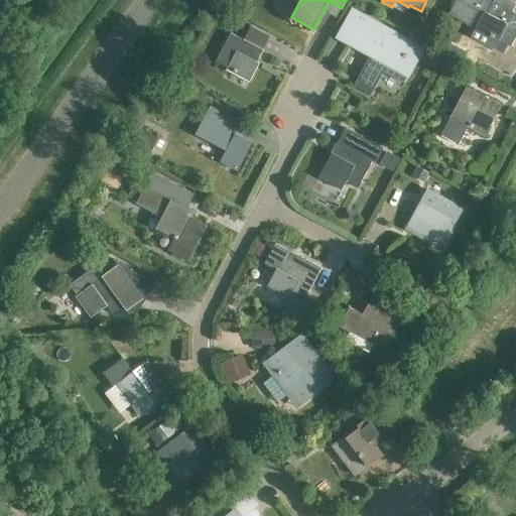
[(456,0),(448,14),(471,26),(478,13),(483,16),(476,30),(499,43),(500,41),(511,46),(515,36),(515,13),(512,11),(515,4),(508,0),(494,0),(493,1),(492,5),(484,1),(484,0),(456,0)]
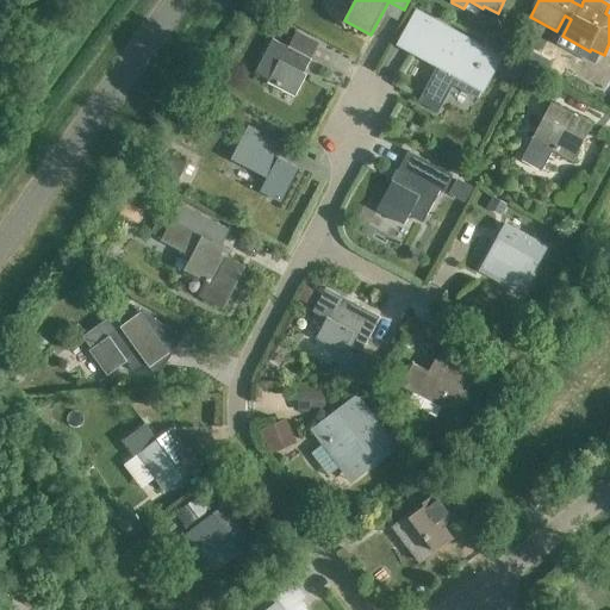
[(262,8),(255,19),(259,22),(257,24),(266,27),(273,14),(262,8)]
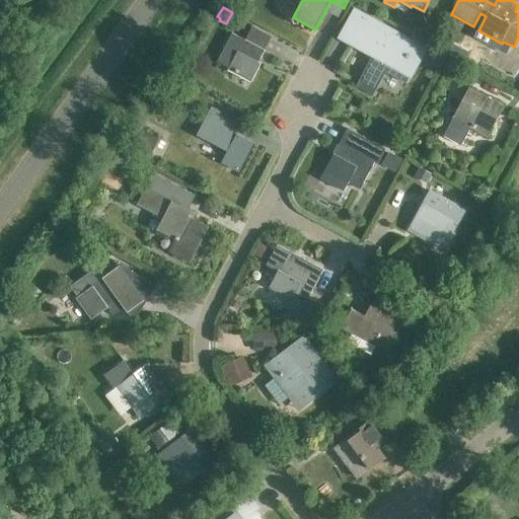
[(356,85),(372,94),(373,93),(371,93),(384,68),(406,80),(405,82),(406,83),(426,48),(354,9),(340,38),(372,55),(356,85)]
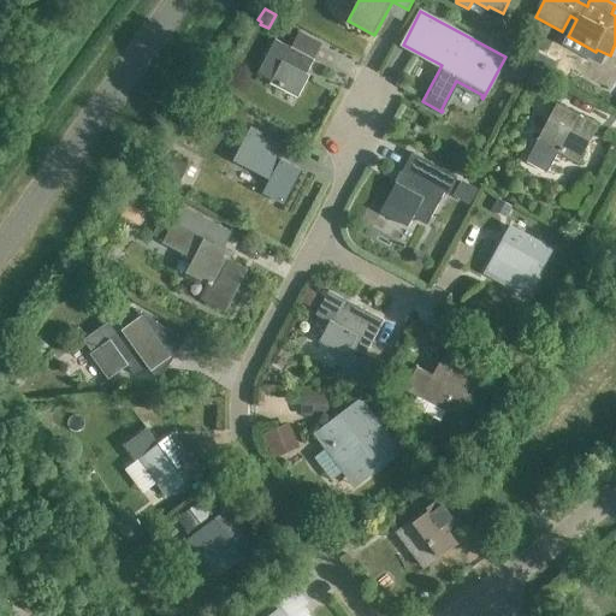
[(503,37),(510,47),(520,39),(513,30),(503,37)]
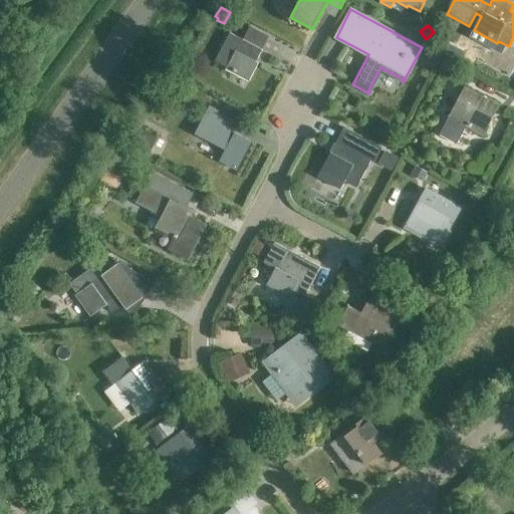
[(214,62),(226,69),(225,70),(248,82),(258,64),(255,62),(262,50),(230,33),(214,62)]
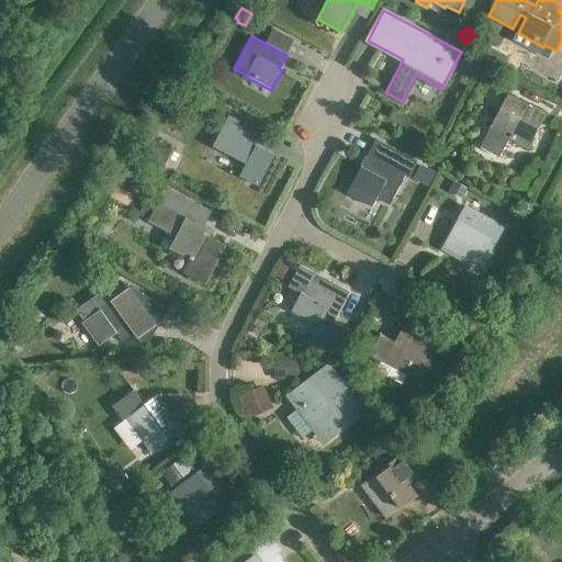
[(498,45),(492,58),(506,65),(513,52),(498,45)]
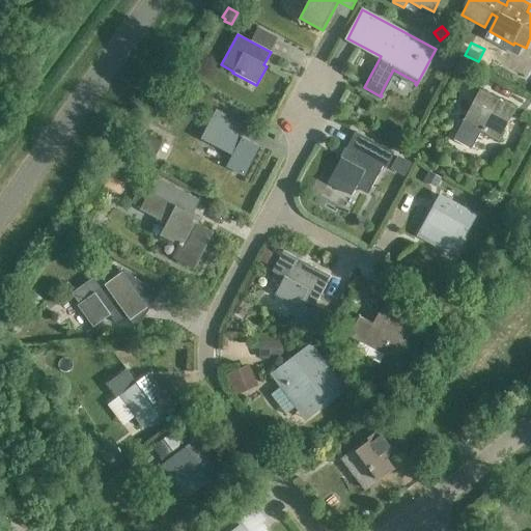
[(445,51),(439,62),(453,70),(459,58),(445,51)]
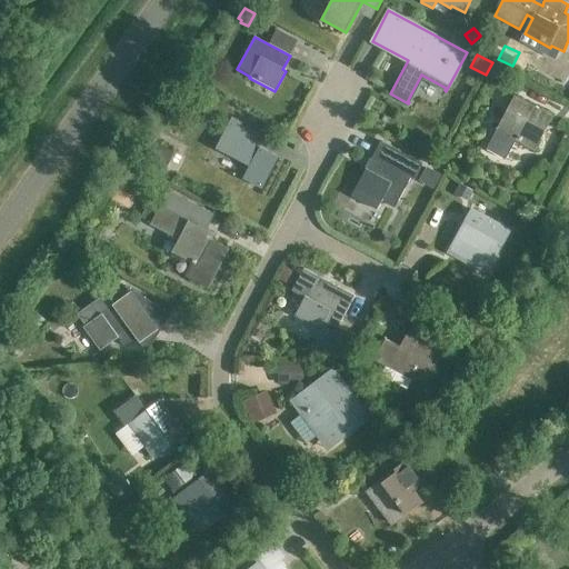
[(497,67),(490,80),(503,87),(510,75),(497,67)]
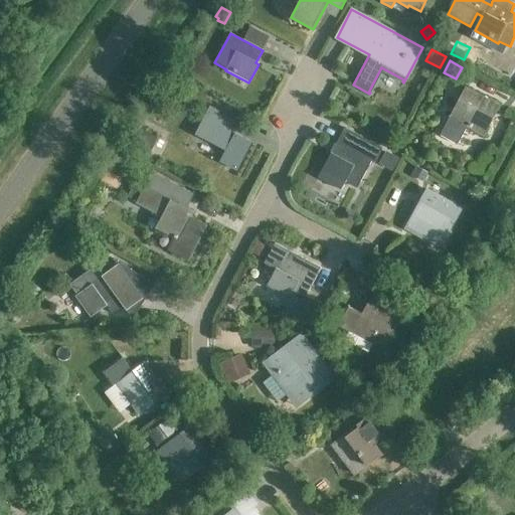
[(179,84),(168,87),(170,99),(181,97),(179,84)]
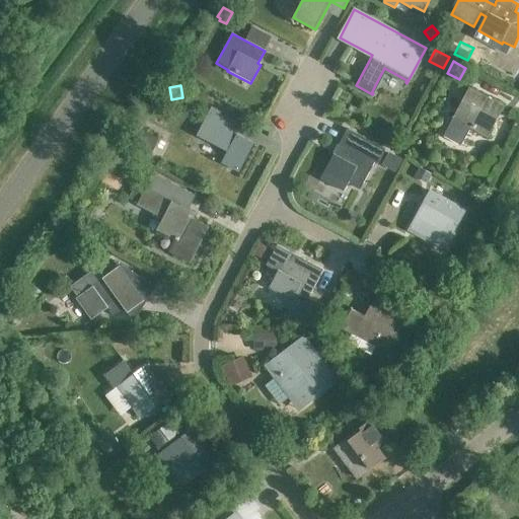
[(454,117),(466,123),(465,125),(489,137),(498,119),(496,118),(503,105),(469,87),(454,117)]
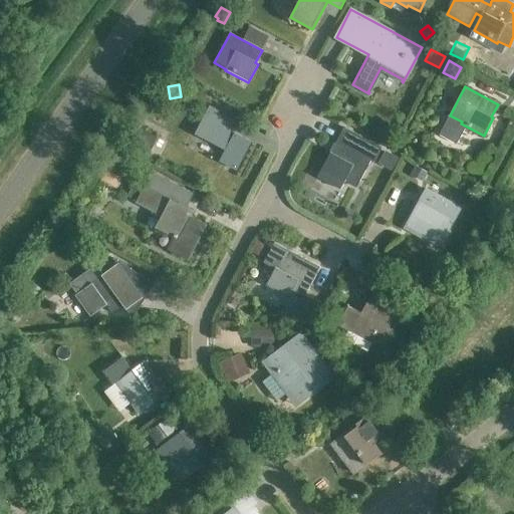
[(196,133),(228,150),(221,163),(236,171),(251,143),(204,117),(196,133)]
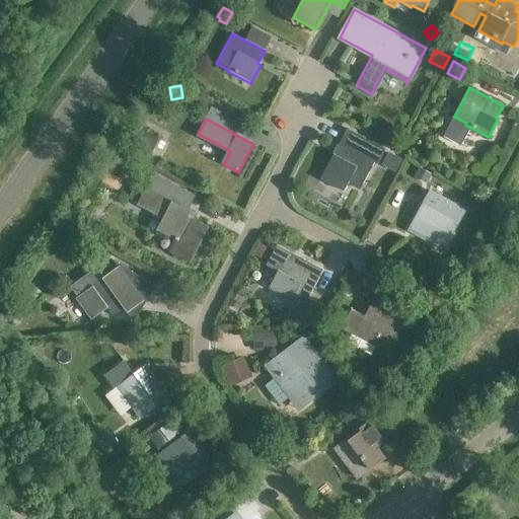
[(139,129),(129,148),(149,159),(159,140),(139,129)]
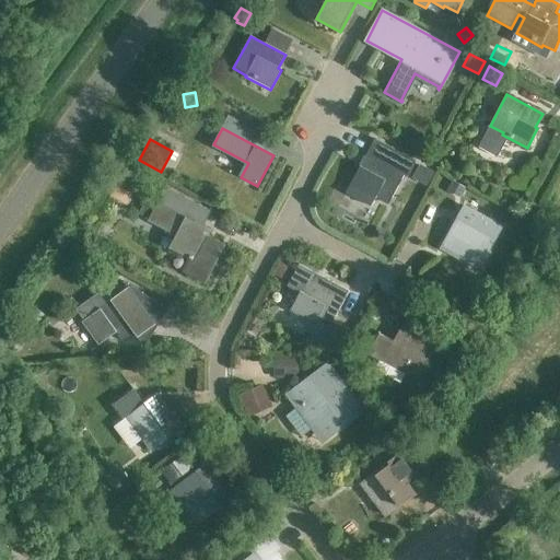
[(375,139),(366,155),(368,158),(408,176),(416,161),(375,139)]
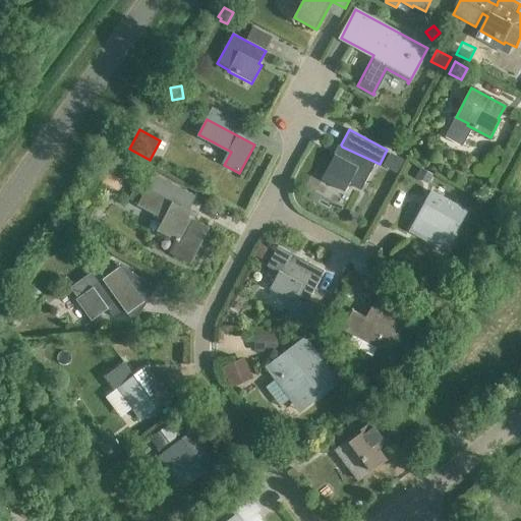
[(335,159),(332,158),(322,176),(346,190),(348,187),(359,193),(375,165),(342,147),(335,159)]
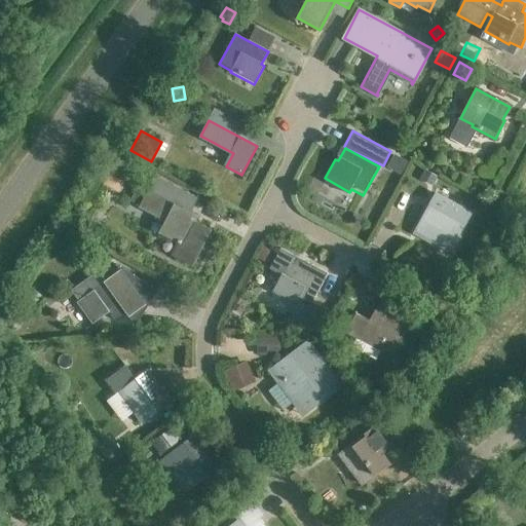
[(408,161),(395,154),(388,167),(401,175),(408,161)]
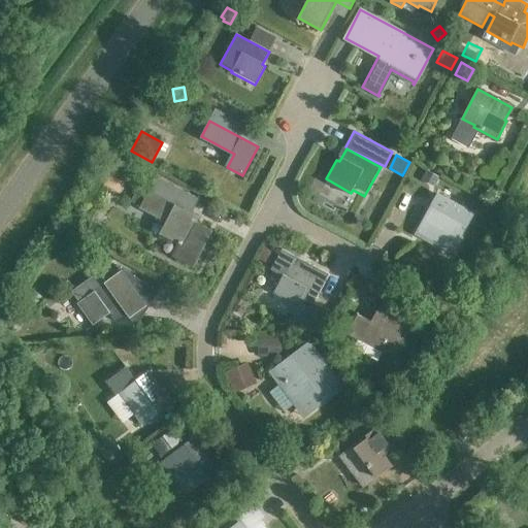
[(131,173),(114,164),(104,184),(120,192),(131,173)]
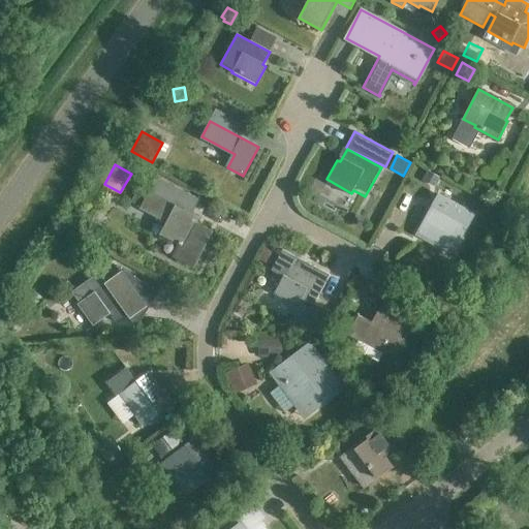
[(428,170),(423,181),(435,187),(440,177),(428,170)]
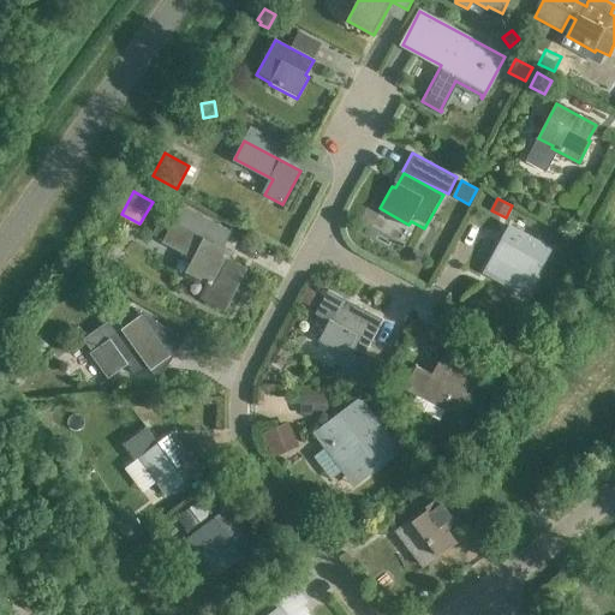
[(230,252),(219,246),(227,230),(183,206),(173,225),(161,219),(153,236),(196,258),(187,274),(212,286),(204,302),(226,312),(242,284),(236,280),(243,267),(226,258),(230,252)]
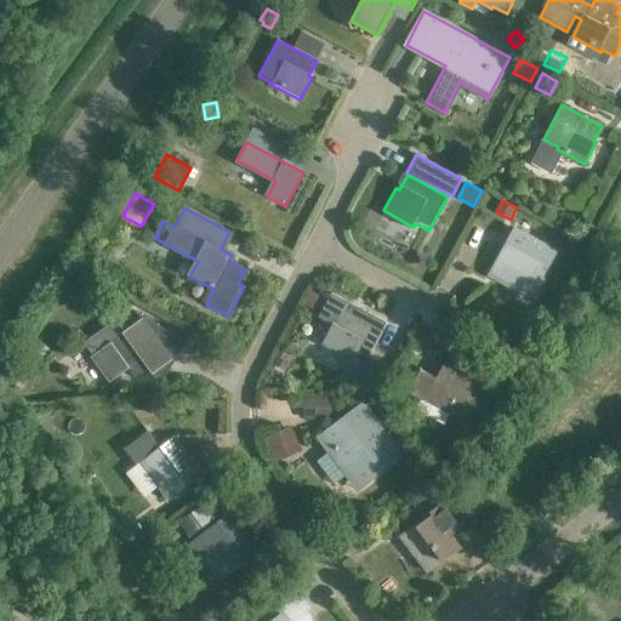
[(539,286),(550,265),(557,252),(529,237),(522,250),(507,243),(496,265),(489,279),(531,301),(539,286)]
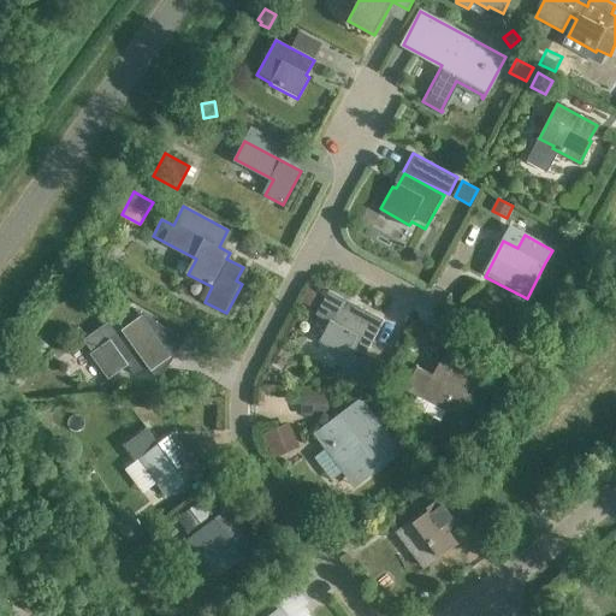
[(309,306),(318,290),(309,286),(301,302),(309,306)]
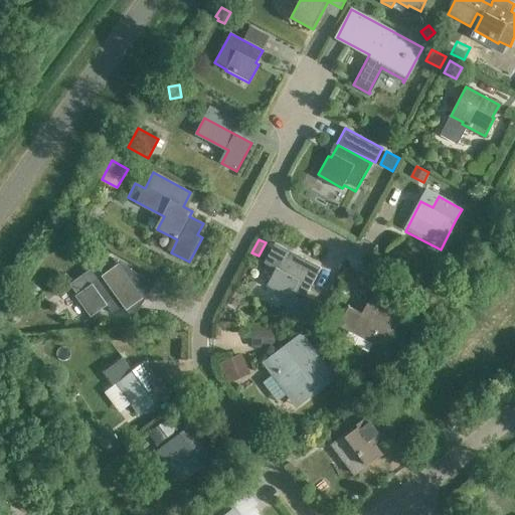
[(307,296),(318,275),(321,268),(301,256),(299,260),(293,255),(294,253),(275,242),(265,264),(276,269),(267,287),(289,298),(280,316),(295,324),(297,320),(309,326),(321,303),(307,296)]
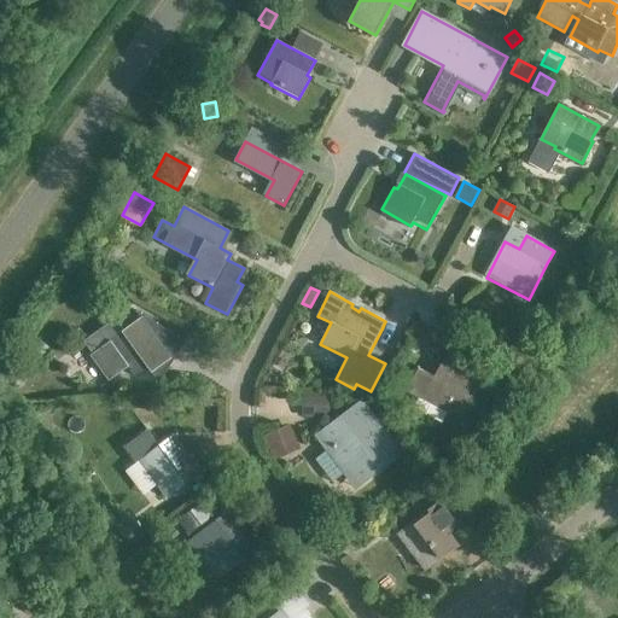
[(110,382),(129,368),(136,378),(150,368),(161,384),(185,340),(138,314),(130,327),(123,332),(116,321),(86,343),(95,355),(92,357),(110,382)]
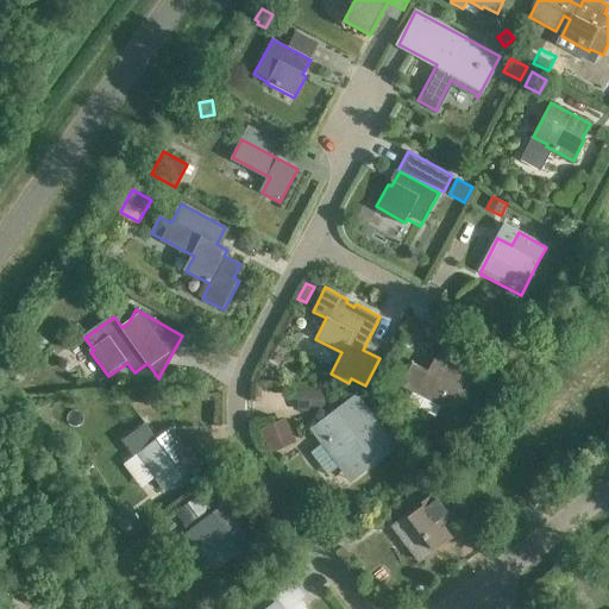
[(36,334),(25,351),(36,358),(46,341),(36,334)]
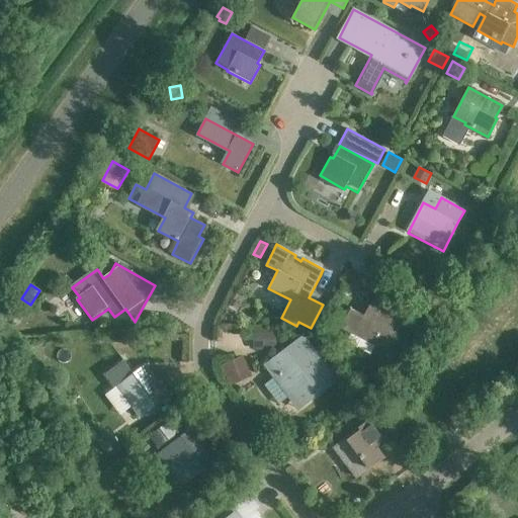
[(413,303),(429,312),(434,303),(419,292),(413,303)]
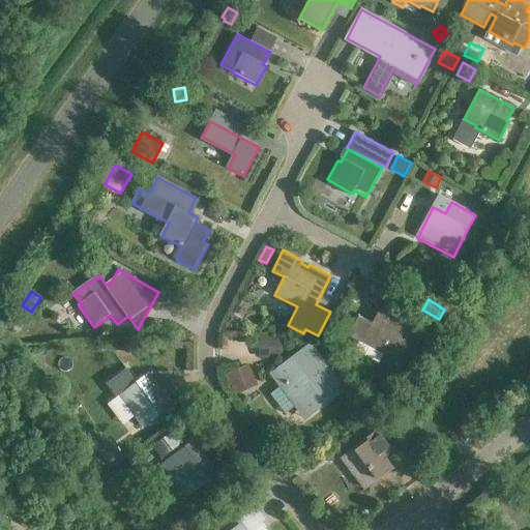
[(356,351),(380,363),(385,353),(386,352),(398,357),(413,328),(402,322),(408,312),(385,300),(374,323),(360,316),(350,335),(361,342),(356,351)]
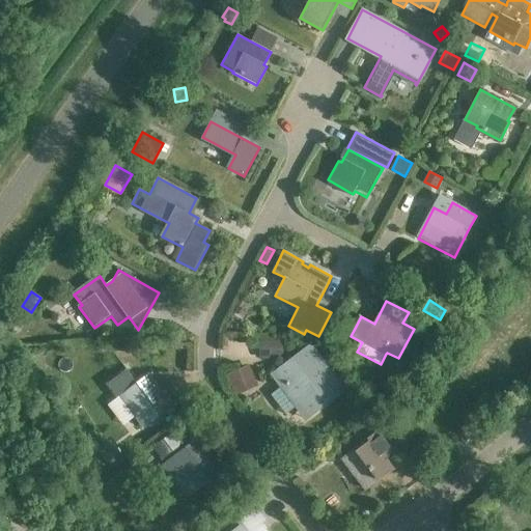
[(283,340),(260,340),(260,357),(283,357),(283,340)]
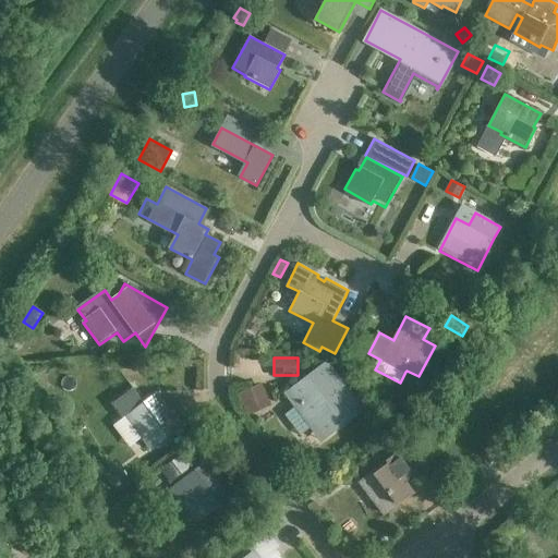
[(284,395),(293,407),(283,414),(300,437),(317,424),(325,436),(362,408),(328,364),(325,364),(317,371),(318,372),(308,378),(307,377),(284,395)]
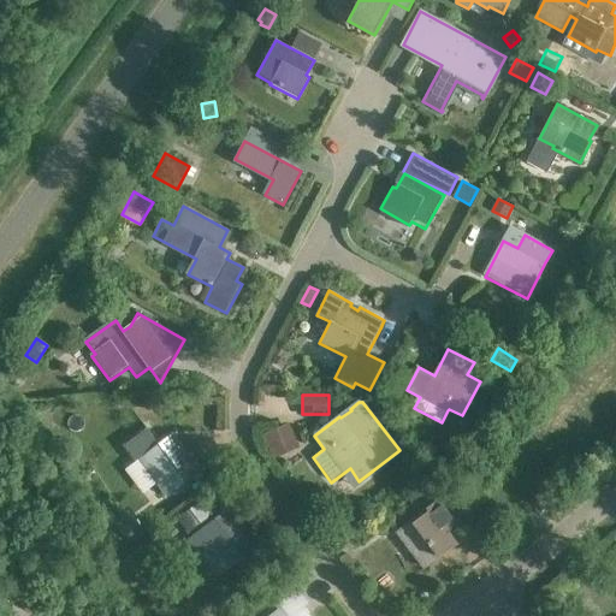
[(296,445),(289,427),(268,436),(276,454),(296,445)]
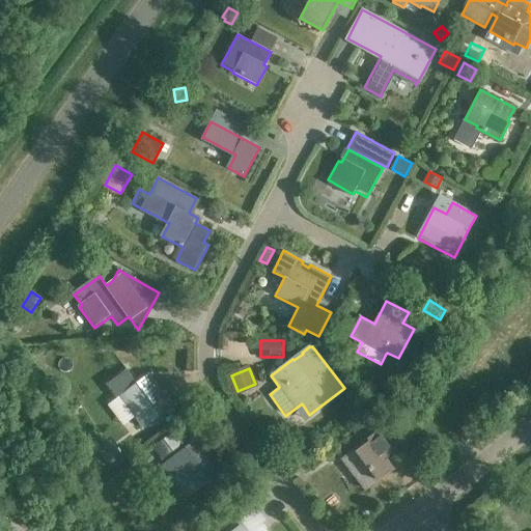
[(138,386),(136,383),(119,395),(136,418),(137,417),(144,426),(171,406),(149,376),(138,386)]
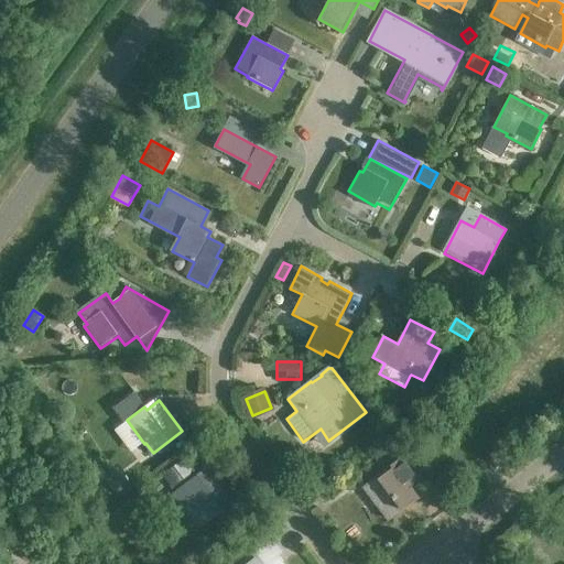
[(394,435),(379,446),(386,456),(401,445),(394,435)]
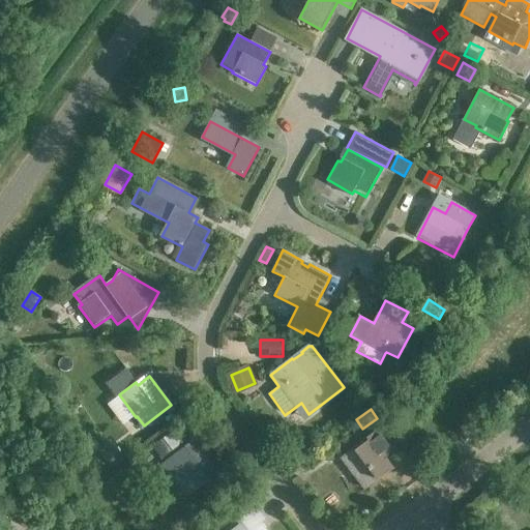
[(340,458),(357,480),(359,478),(367,489),(393,468),(385,458),(395,450),(379,429),(369,436),(371,439),(359,448),(357,444),(340,458)]
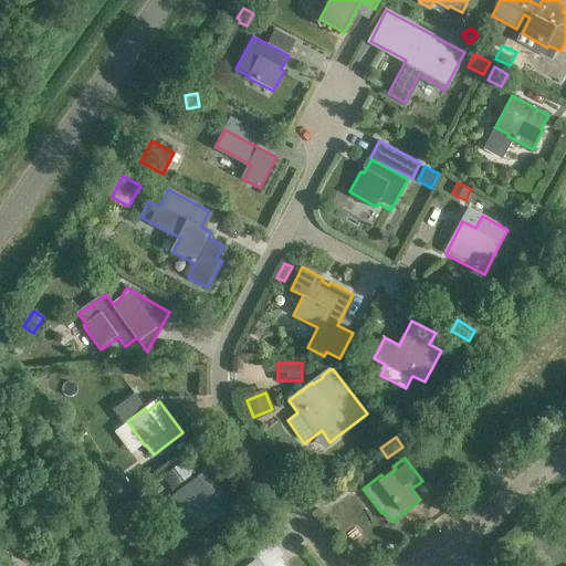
[(173,490),(196,472),(186,459),(163,477),(173,490)]
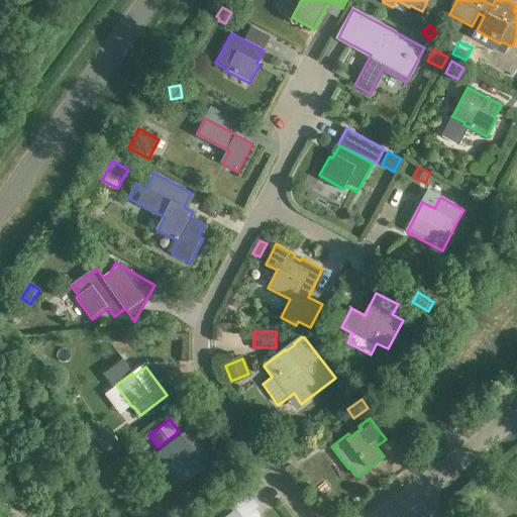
[(108,428),(95,437),(109,458),(122,449),(108,428)]
